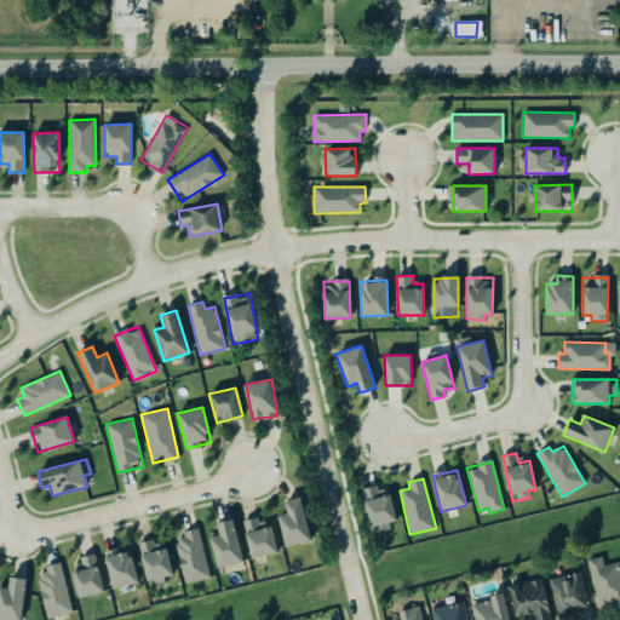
[(363,488),(371,530),(396,527),(391,491),(379,493),(378,486),(363,488)]
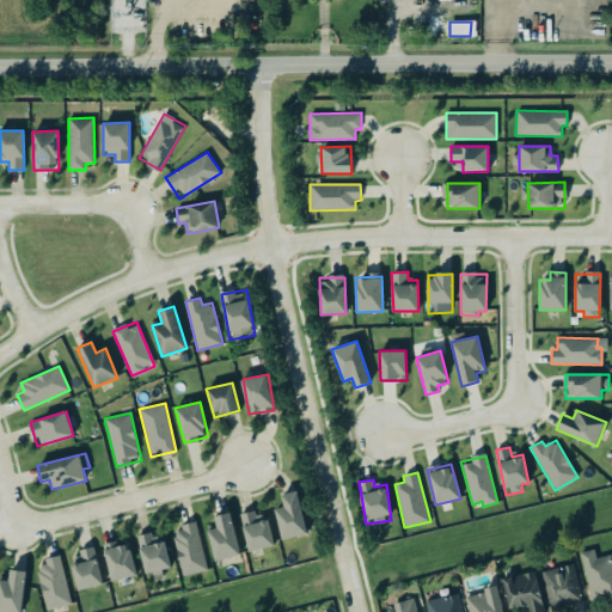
[(307,533),(297,491),(281,495),(285,507),(275,509),(282,540),(307,533)]
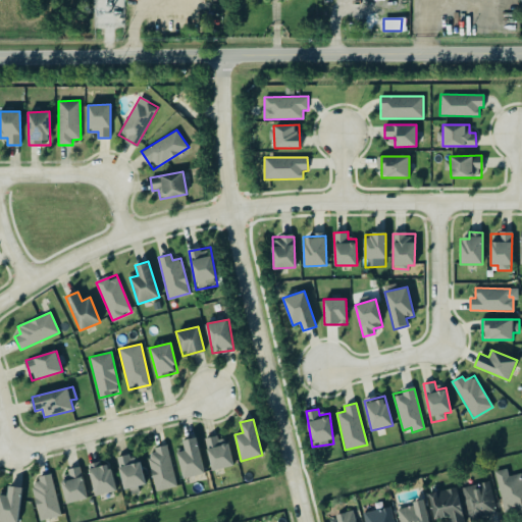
[(205,439),(212,470),(233,465),(225,434),(205,439)]
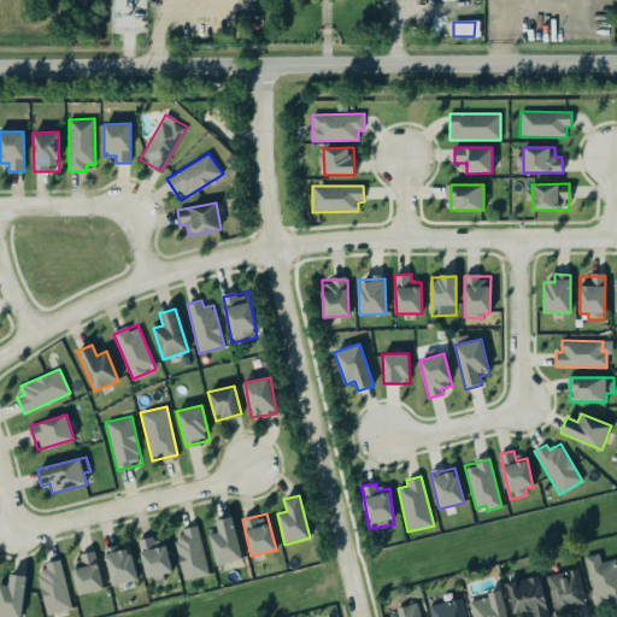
[(210,534),(216,565),(241,559),(233,517),(216,521),(219,533),(210,534)]
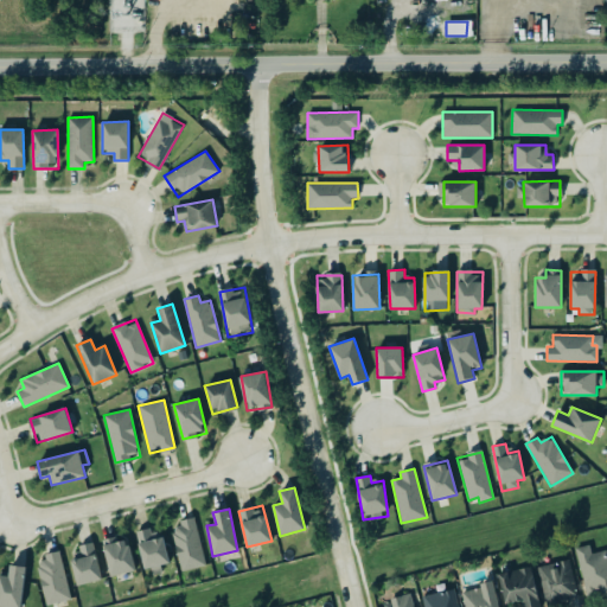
[(181,572),(205,566),(195,517),(179,521),(180,529),(171,531),(181,572)]
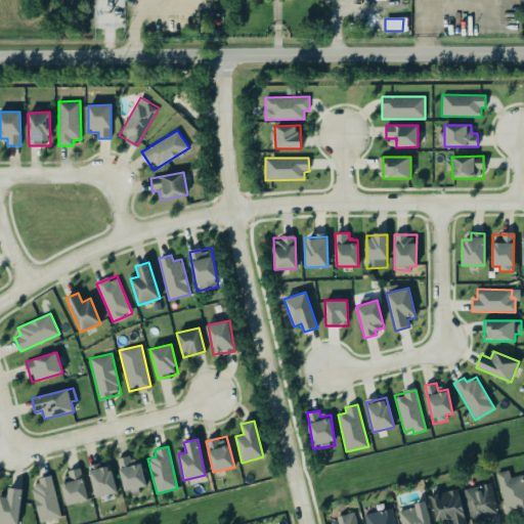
[(132,495),(140,493),(138,487),(146,485),(140,460),(131,463),(129,455),(117,459),(125,491),(130,490),(132,495)]
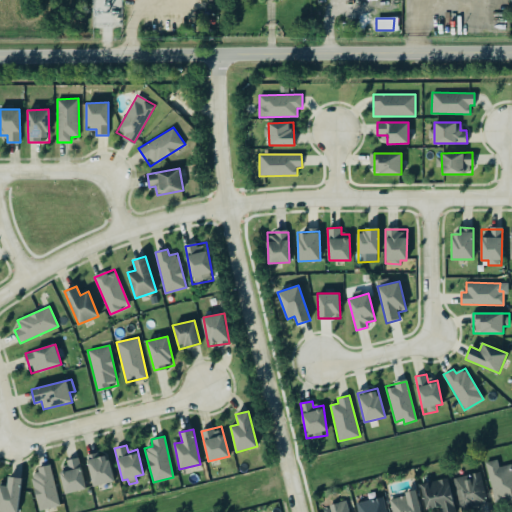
[(106,452),(86,457),(93,486),(114,481),(106,452)]
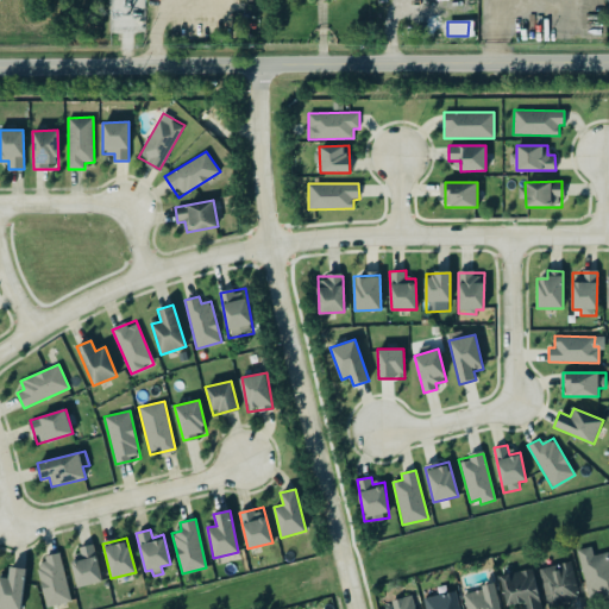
[(102,581),(93,544),(77,547),(80,553),(69,556),(77,588),(102,581)]
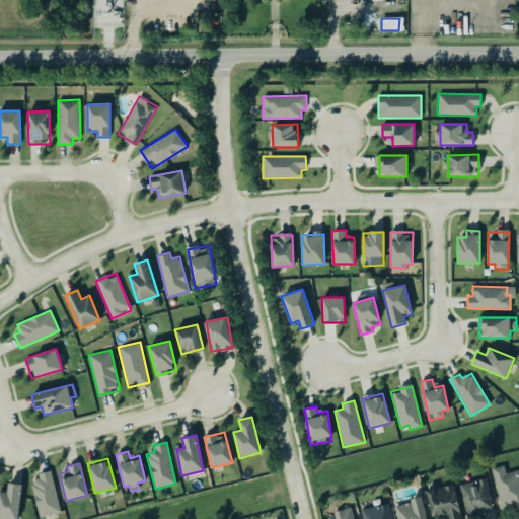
[(502,510),(518,506),(518,473),(518,470),(506,473),(504,465),(492,468),(502,510)]
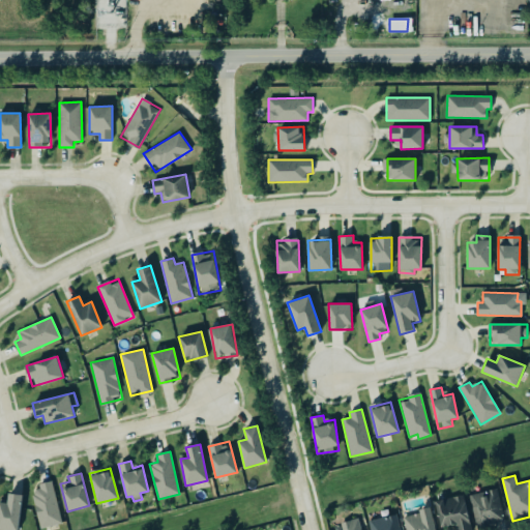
[(38,483),(39,490),(31,492),(40,528),(62,523),(52,480),(38,483)]
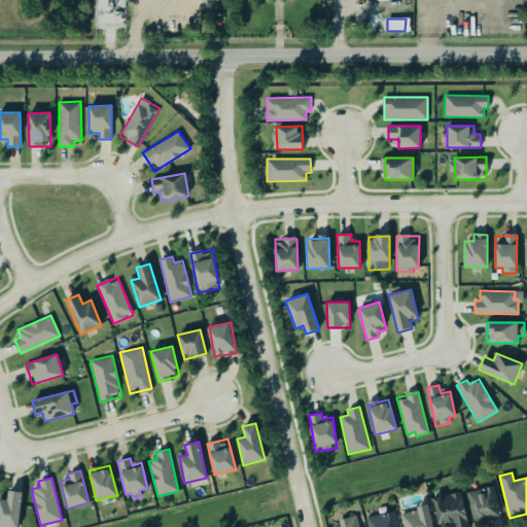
[(467,491),(473,524),(501,519),(495,486),(467,491)]
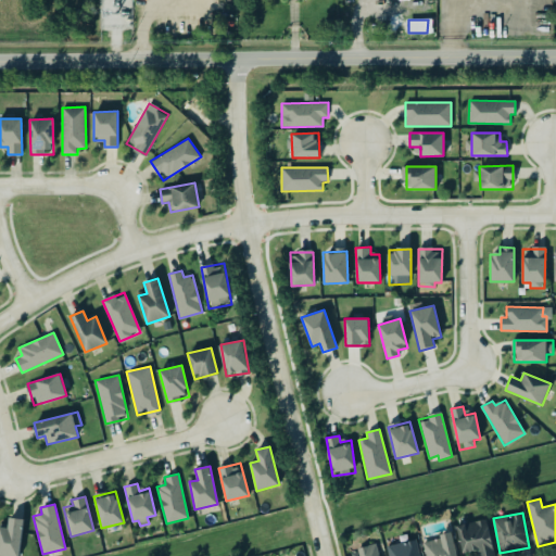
[(0,555),(20,555),(22,518),(9,517),(8,528),(0,527),(0,555)]
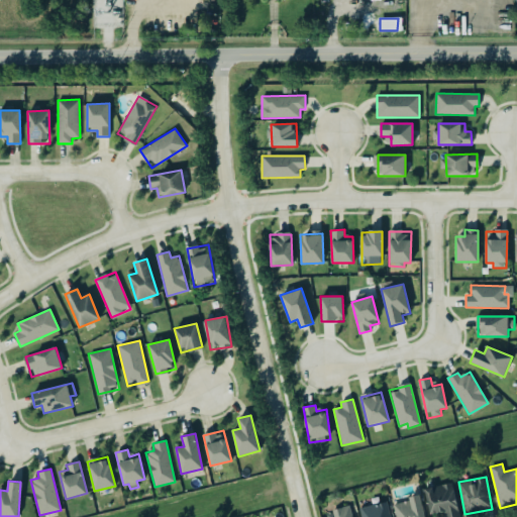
[(424,489),(430,515),(444,511),(444,516),(459,516),(452,482),(424,489)]
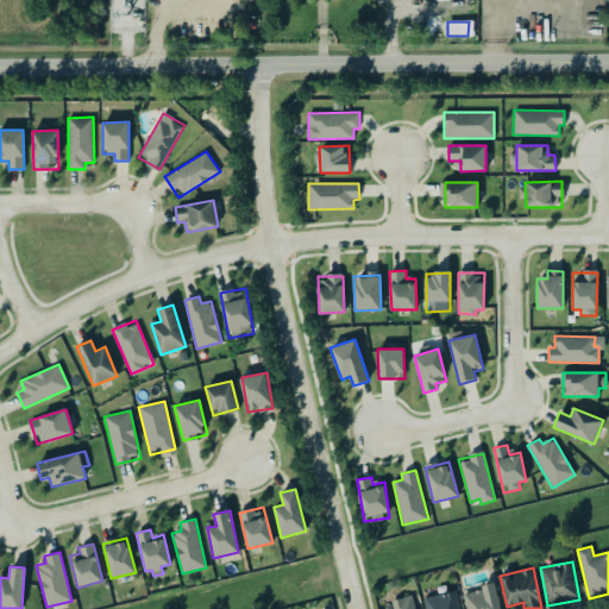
[(462,594),(465,608),(500,608),(494,584),(462,594)]
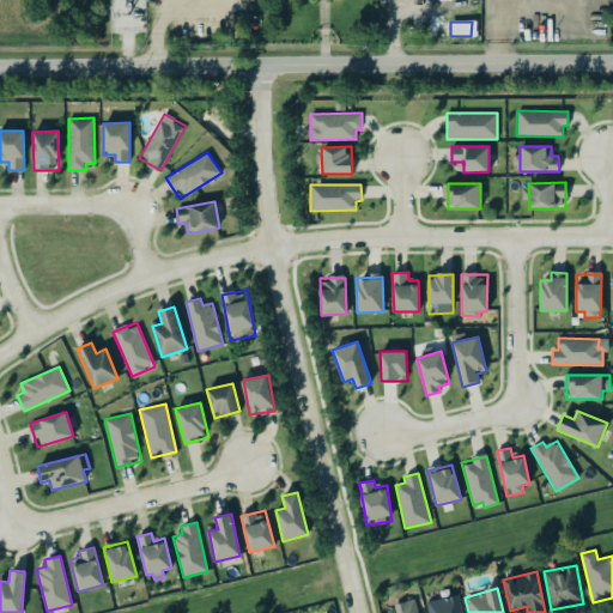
[(429,612),(462,612),(460,595),(428,600),(429,612)]
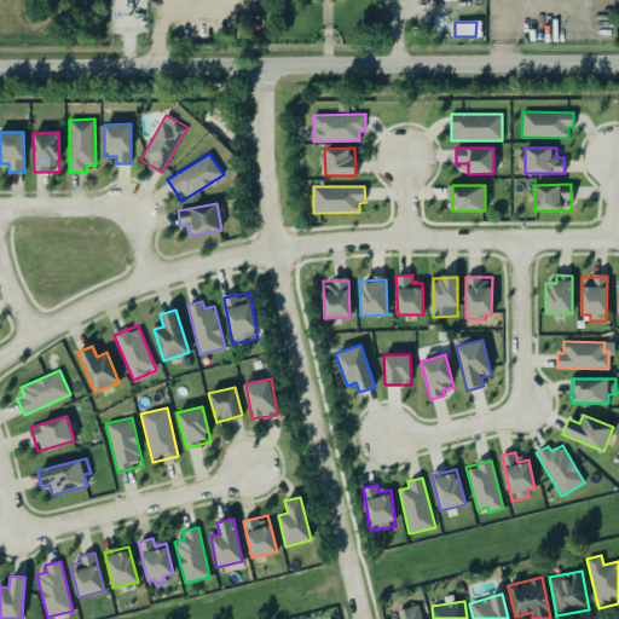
[(391,618),(422,618),(420,607),(389,613),(391,618)]
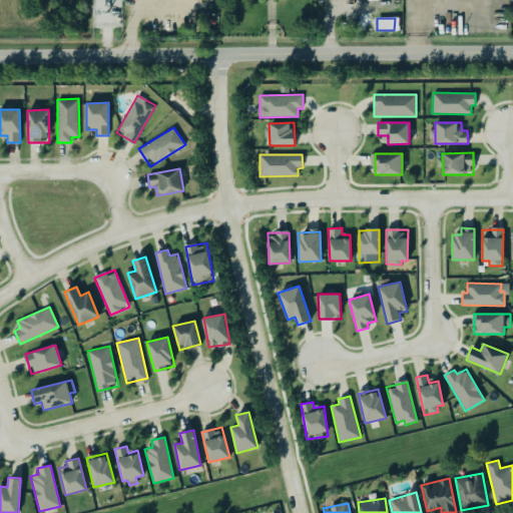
All buildings are outlined.
